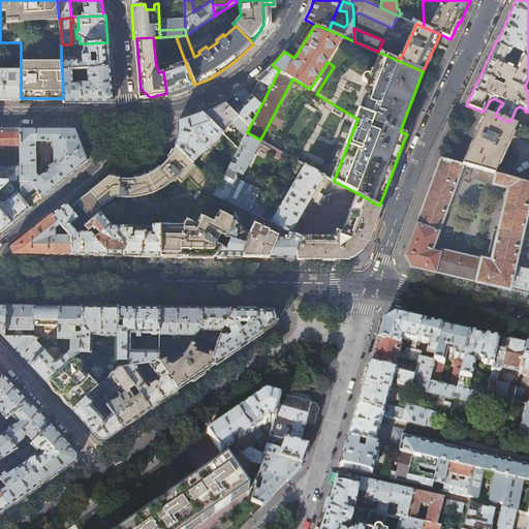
[(62,71),(72,70),(88,69),(110,68),(107,42),(84,43),(84,51),(83,54),(83,60),(78,61),(75,59),(61,60),(62,71)]
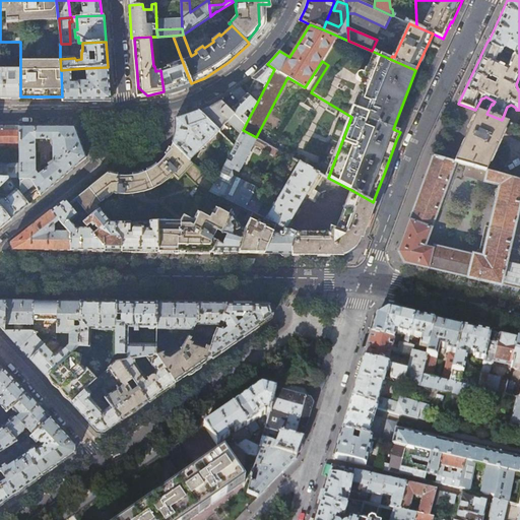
[(168,68),(160,70),(164,91),(164,95),(166,94),(170,93),(182,89),(183,89),(192,85),(191,83),(180,55),(178,56),(180,61),(168,66),(168,67),(167,67),(168,68)]
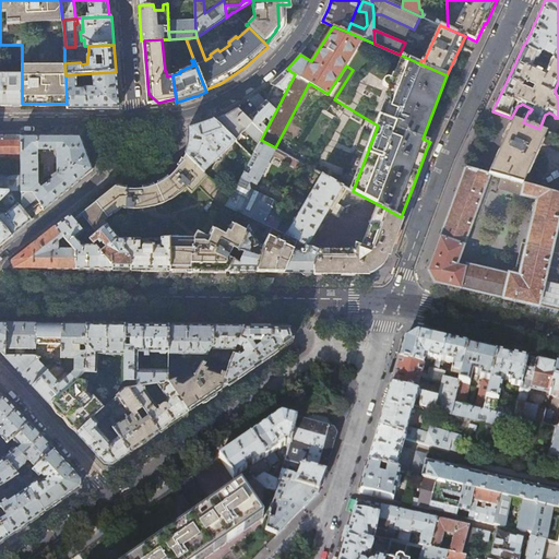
[(274,85),(266,100),(276,110),(295,74),(287,69),(282,74),(280,76),(275,81),(271,84),(274,85)]
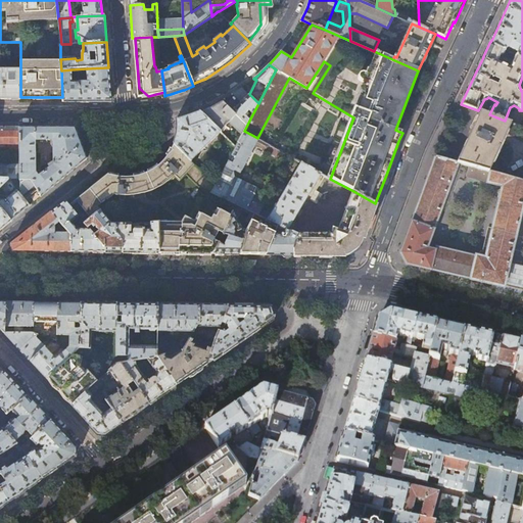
[(108,67),(87,68),(88,83),(72,84),(72,69),(61,70),(62,97),(62,101),(111,101),(108,67)]
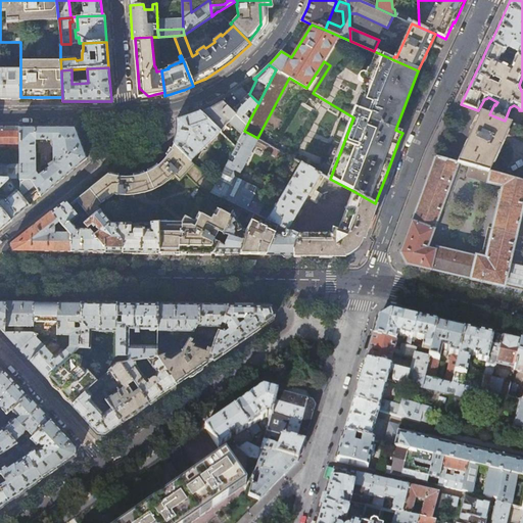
[(20,69),(0,69),(0,99),(20,100),(20,97),(20,69)]
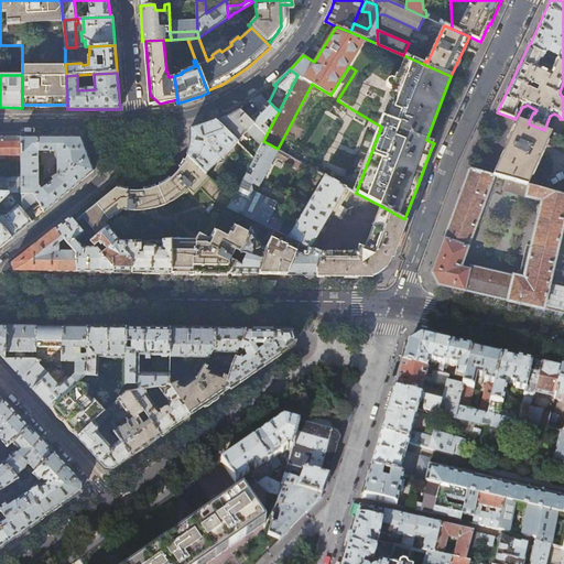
[(251,120),(267,134),(270,128),(279,111),(269,101),(261,95),(251,101),(260,110),(251,120)]
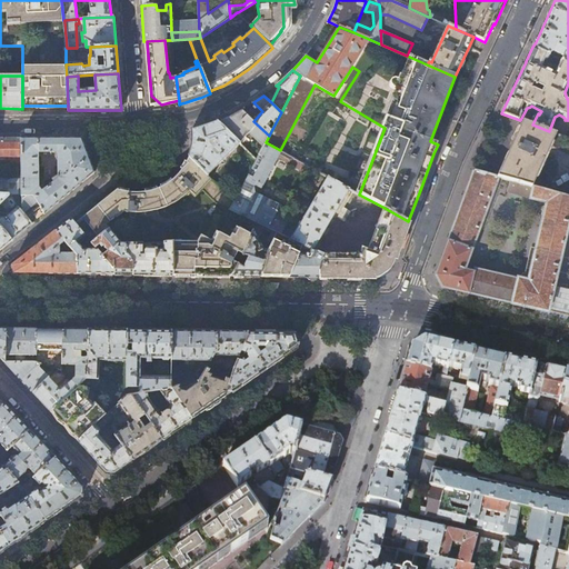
[(230,119),(220,123),(240,142),(257,158),(266,142),(269,136),(253,121),(243,111),(232,118),(230,119)]
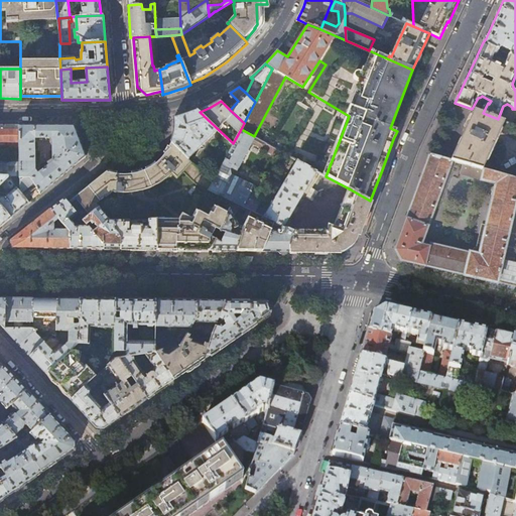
[(197,110),(176,117),(173,118),(173,132),(171,142),(188,159),(218,129),(200,112),(197,110)]
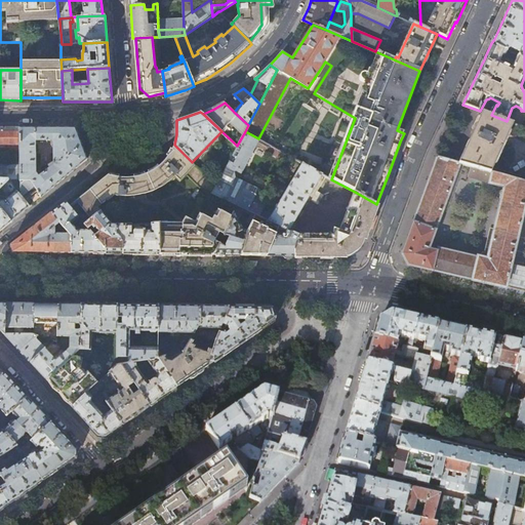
[(515,124),(507,121),(491,115),(484,113),(461,164),(462,164),(474,167),(493,172),(501,153),(502,154),(507,144),(506,144),(515,124)]
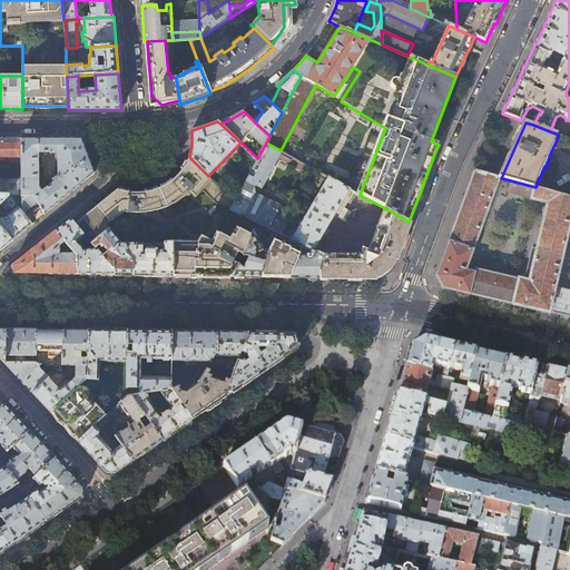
[(21,138),(0,138),(0,158),(22,159),(21,138)]
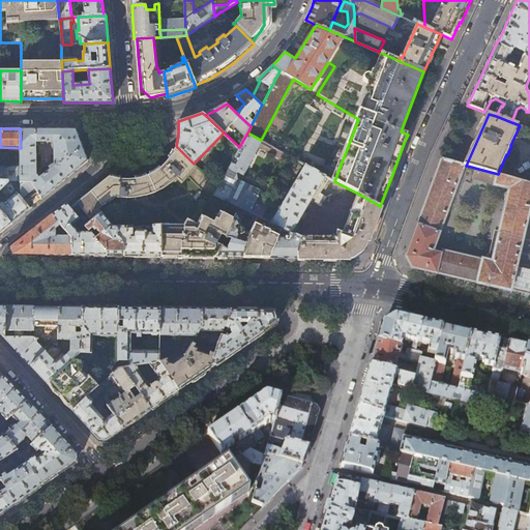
[(21,148),(21,153),(21,166),(21,182),(32,182),(41,199),(88,160),(76,128),(20,128),(21,148)]
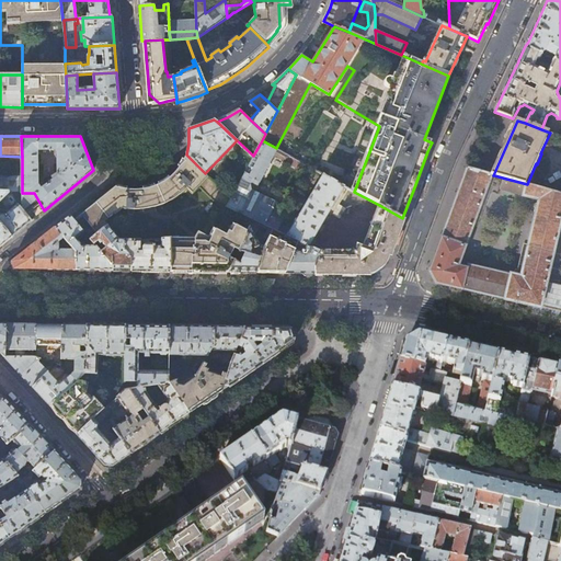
[(289,156),(276,148),(262,140),(253,156),(243,175),(259,183),(273,156),(286,162),(289,156)]
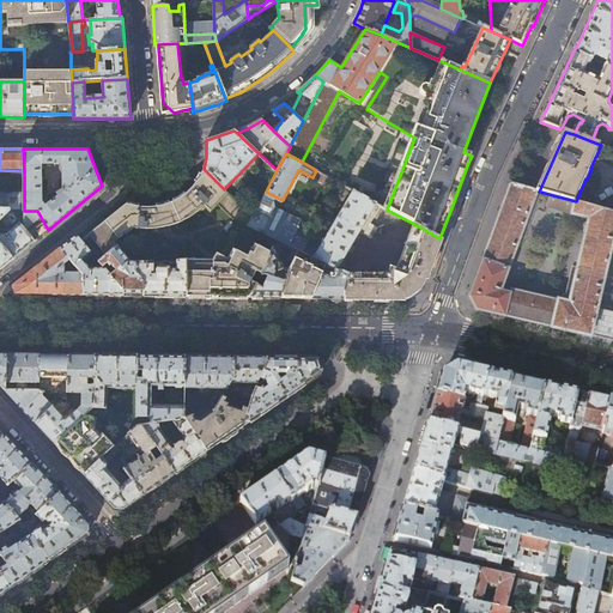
[(127,205),(80,241),(91,253),(95,258),(99,262),(117,248),(114,243),(125,235),(126,236),(134,229),(134,230),(147,230),(170,226),(190,217),(206,206),(212,212),(229,193),(224,189),(204,169),(196,182),(184,195),(165,205),(155,207),(127,205)]
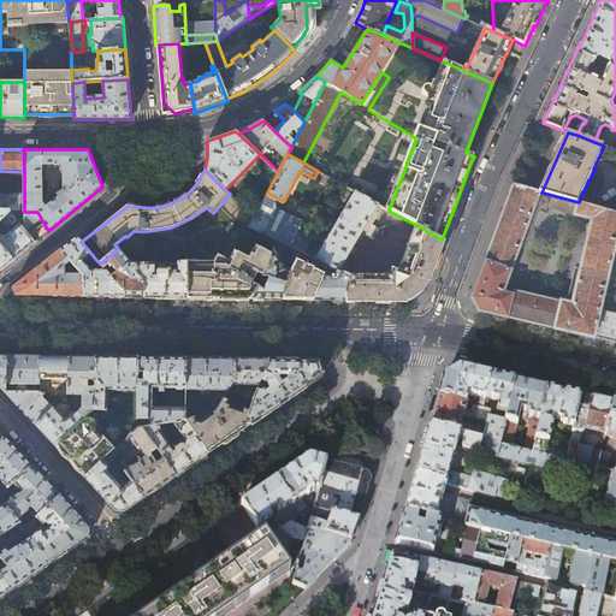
[(514,184),(513,185),(472,297),(479,311),(480,311),(510,318),(615,343),(615,342),(615,213),(579,202),(556,196),(554,207),(578,214),(578,215),(594,221),(591,236),(575,306),(508,290),(543,193),(542,193),(538,191),(514,184)]
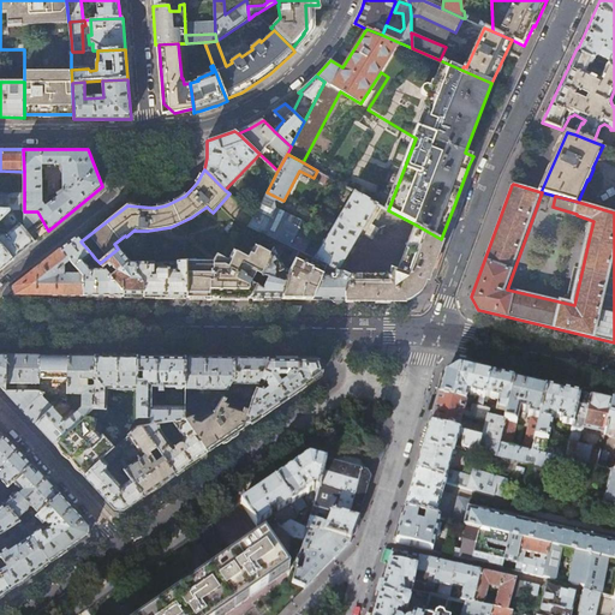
[(0,191),(0,209),(12,210),(25,230),(24,212),(24,192),(0,191)]
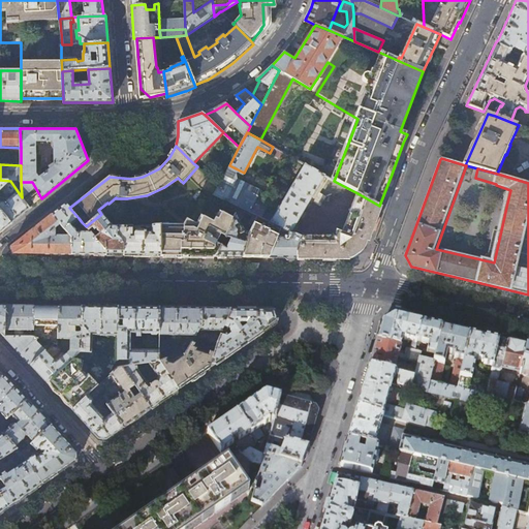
[(267,210),(261,218),(281,227),(294,234),(307,214),(304,212),(325,176),(305,164),(276,214),(267,210)]
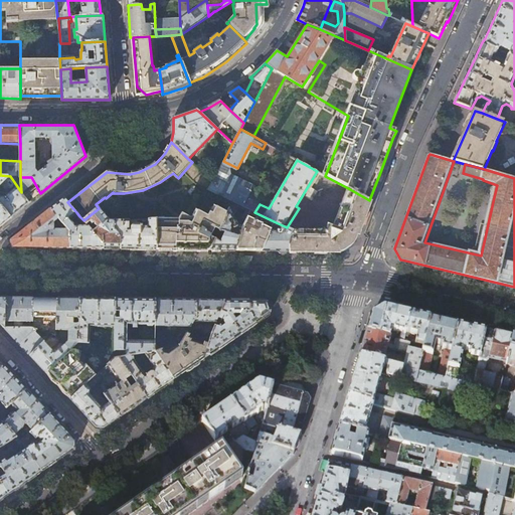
[(236,171),(237,168),(223,161),(212,182),(208,189),(232,201),(250,210),(254,212),(260,204),(261,200),(266,191),(231,175),(229,170),(230,169),(236,171)]
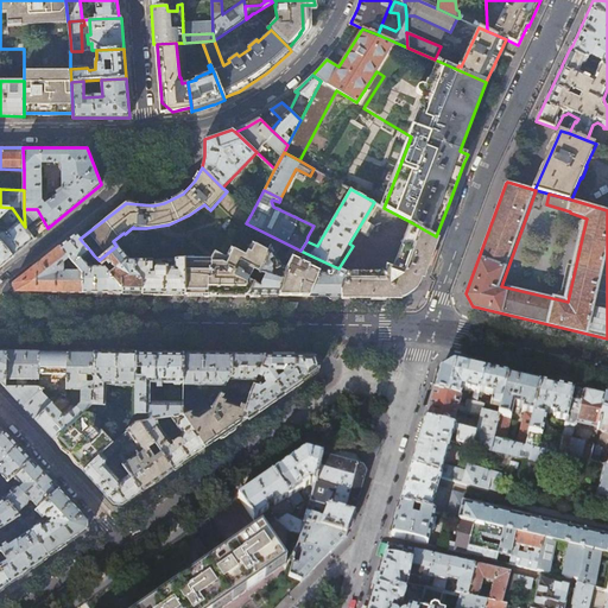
[(0,219),(1,217),(12,208),(0,207),(0,219)]
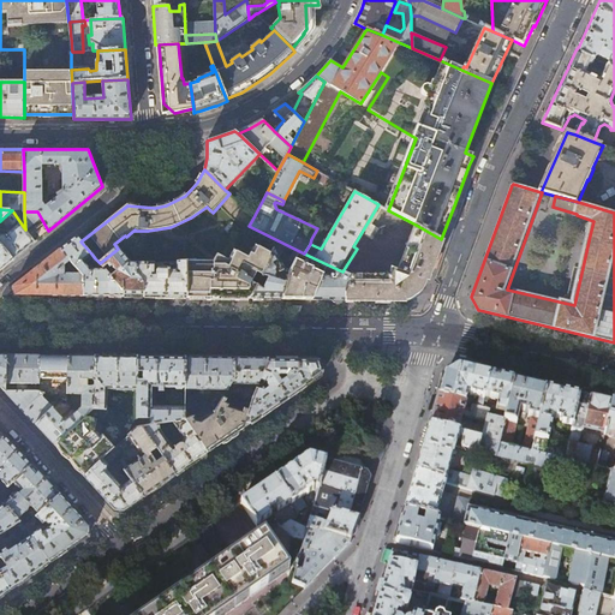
[(12,210),(1,220),(9,226),(15,225),(17,227),(6,236),(1,236),(0,233),(0,244),(13,261),(35,243),(25,230),(12,210)]
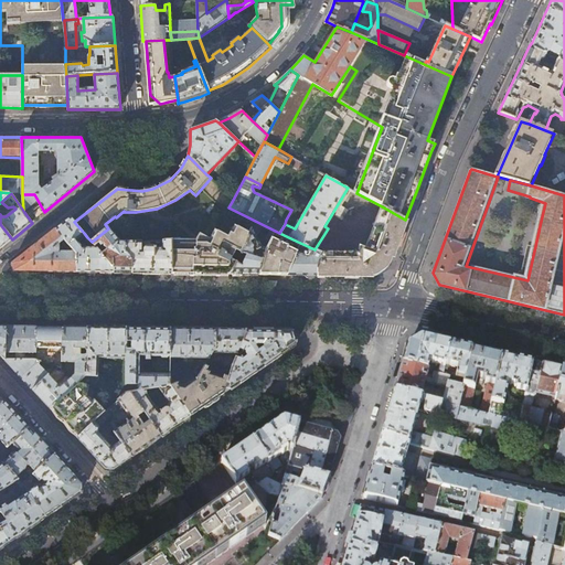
[(22,194),(23,211),(32,223),(44,212),(34,194),(22,194)]
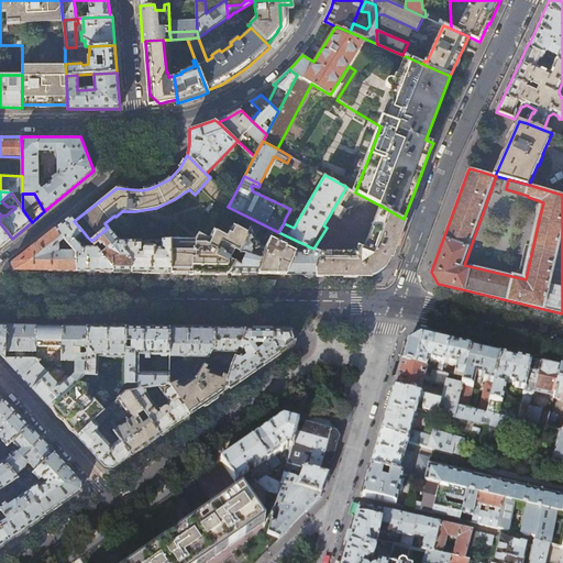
[(400,228),(404,219),(381,206),(364,249),(357,245),(357,253),(322,252),(321,253),(317,265),(316,265),(316,275),(323,275),(361,275),(366,275),(368,275),(370,275),(371,275),(372,274),(386,264),(387,263),(388,261),(389,260),(400,228)]
